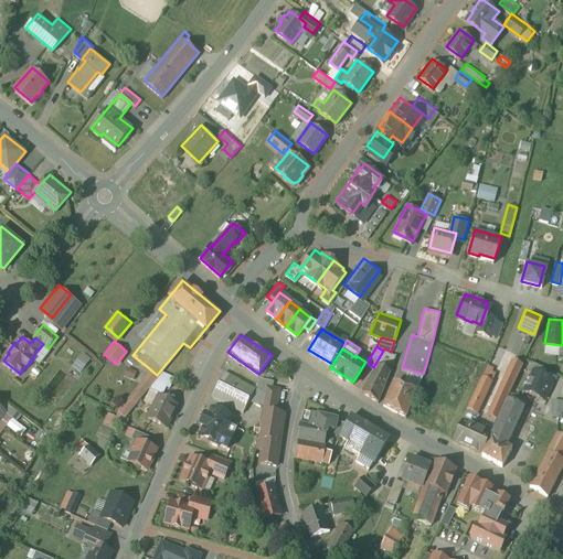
[(378,363),(391,369),(396,355),(384,350),(378,363)]
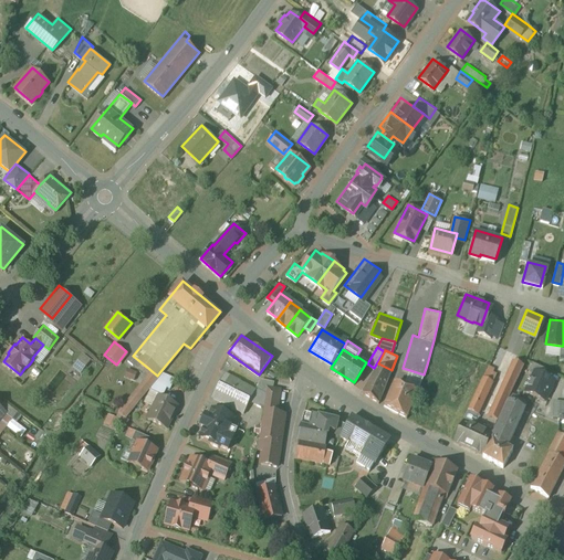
[(91,359),(82,352),(72,365),(81,372),(91,359)]
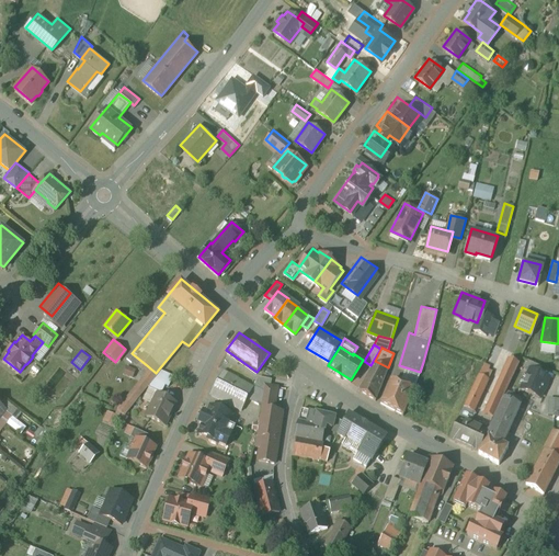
[(518,362),(509,356),(485,410),(494,413),(518,362)]
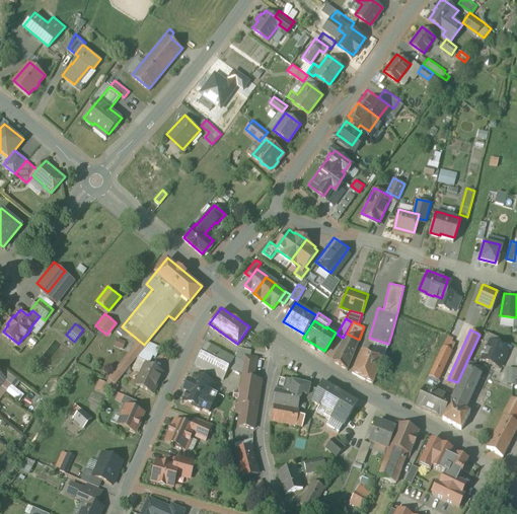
[(488,339),(489,339),(491,333),(486,329),(483,339),(487,341),(488,339)]
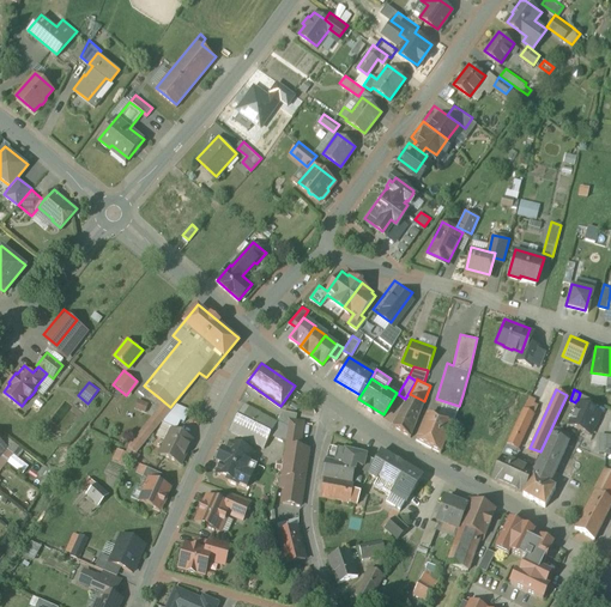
[(591,398),(580,393),(578,400),(587,405),(591,398)]
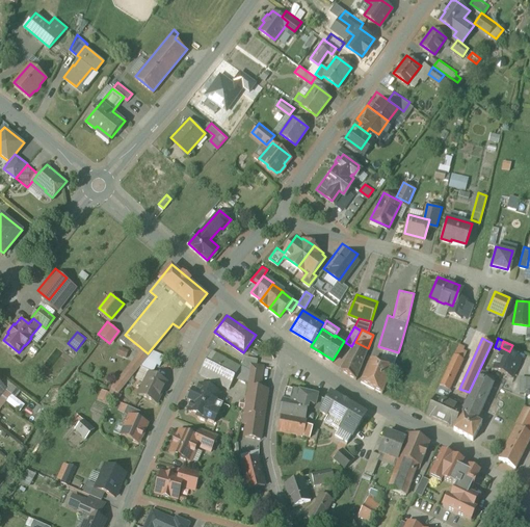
[(118,342),(114,352),(126,356),(129,346),(118,342)]
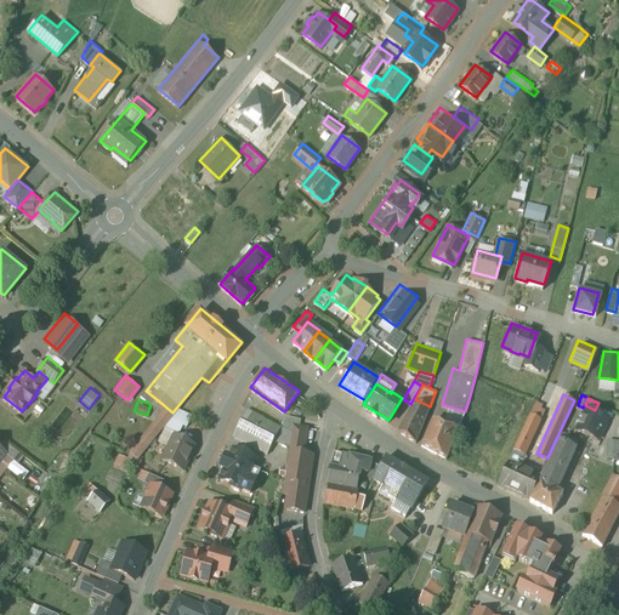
[(430,406),(415,399),(398,430),(416,440),(430,406)]
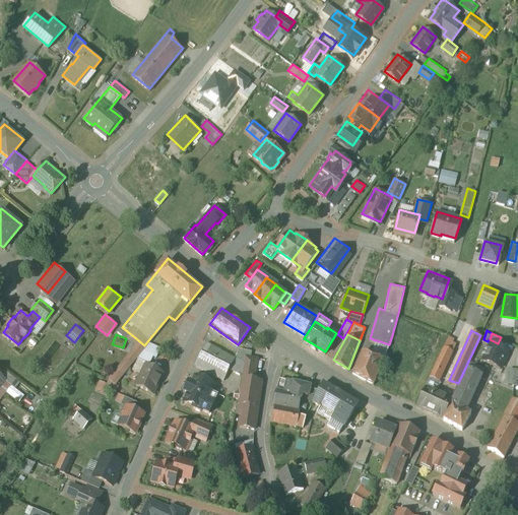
[(447,338),(431,375),(439,379),(456,342),(447,338)]
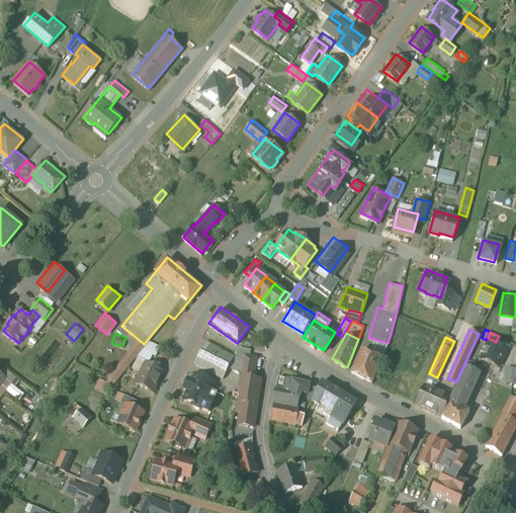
[(137,338),(107,376),(113,381),(144,344),(137,338)]
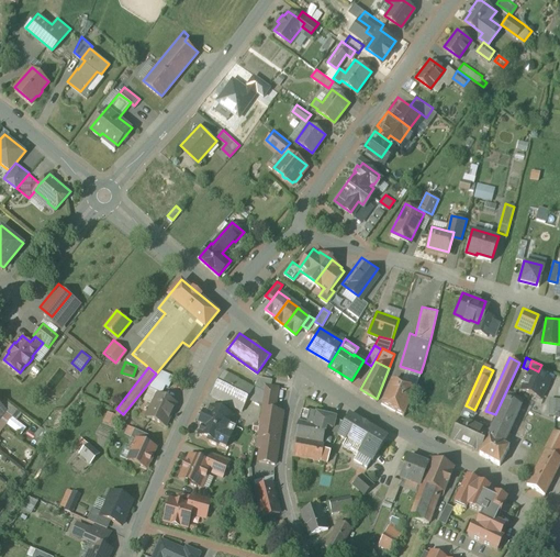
[(527,369),(519,387),(538,396),(541,388),(542,389),(546,382),(545,381),(547,375),(538,371),(529,367),(528,367),(527,369)]
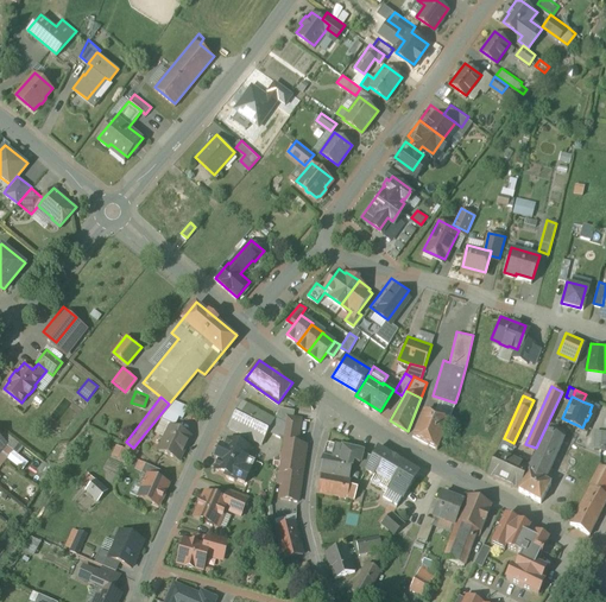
[(183,416),(188,405),(174,398),(169,404),(159,416),(175,423),(180,414),(183,416)]
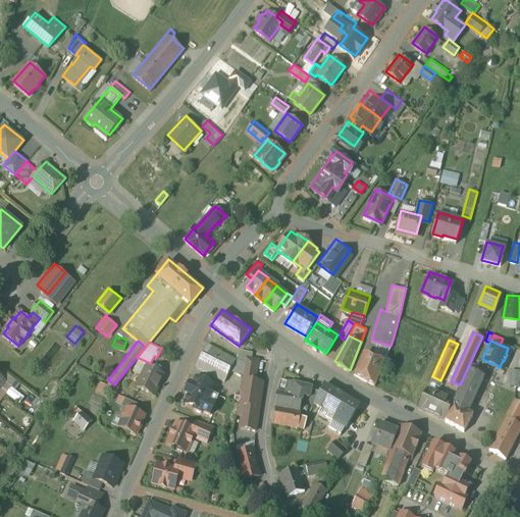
[(224,379),(237,358),(207,343),(196,365),(224,379)]
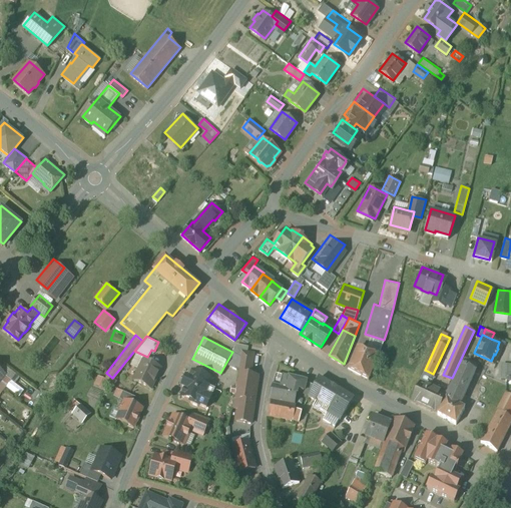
[(395,347),(385,343),(371,379),(389,387),(399,364),(404,351),(395,347)]
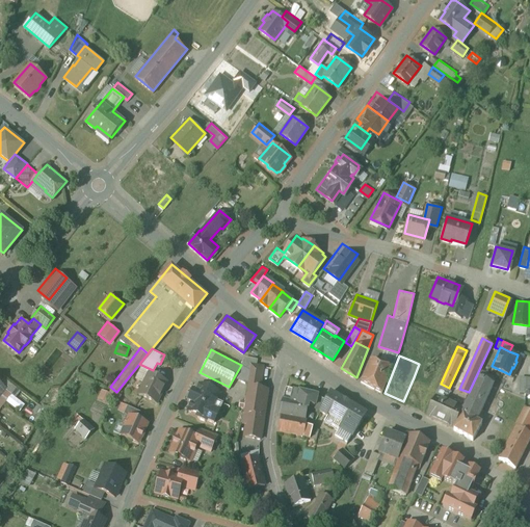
[(393,367),(371,358),(362,380),(382,392),(393,367)]
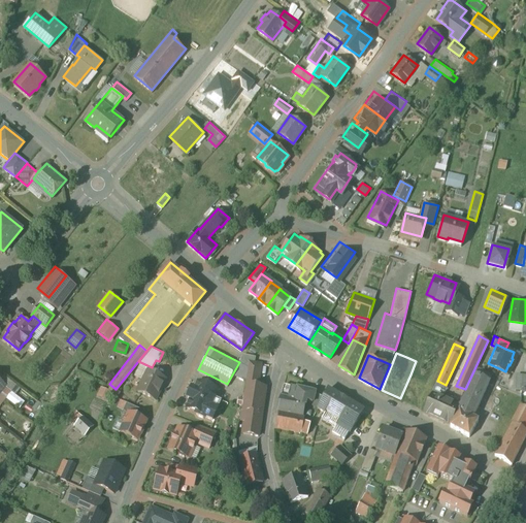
[(262,410),(266,385),(258,384),(261,362),(250,360),(242,407),(248,407),(243,431),(259,433),(262,410)]
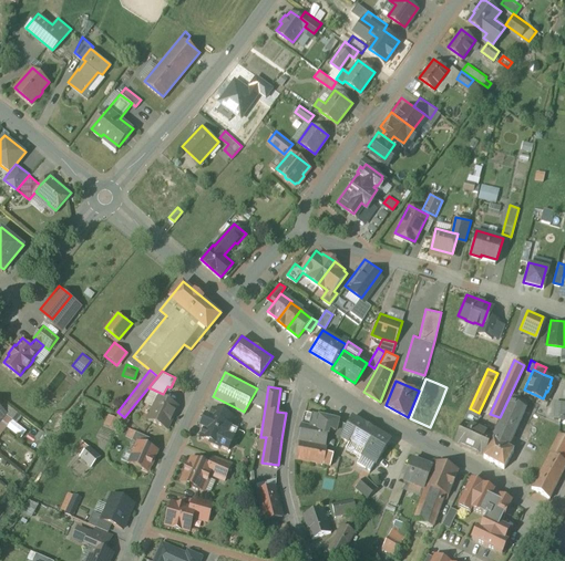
[(158,395),(149,417),(167,426),(172,417),(171,416),(177,404),(158,395)]
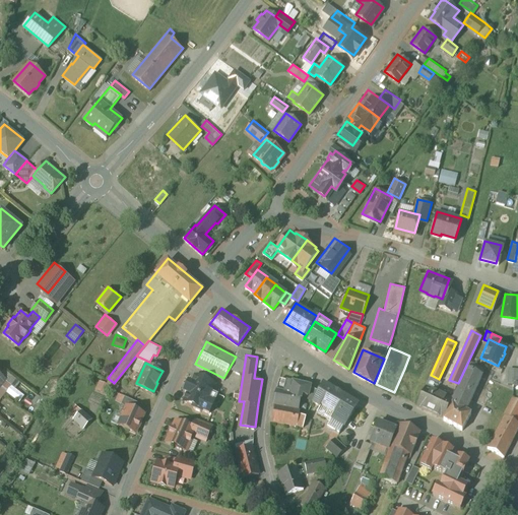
[(453,402),(444,417),(462,428),(471,412),(466,409),(482,374),(480,373),(467,368),(452,401),(453,402)]
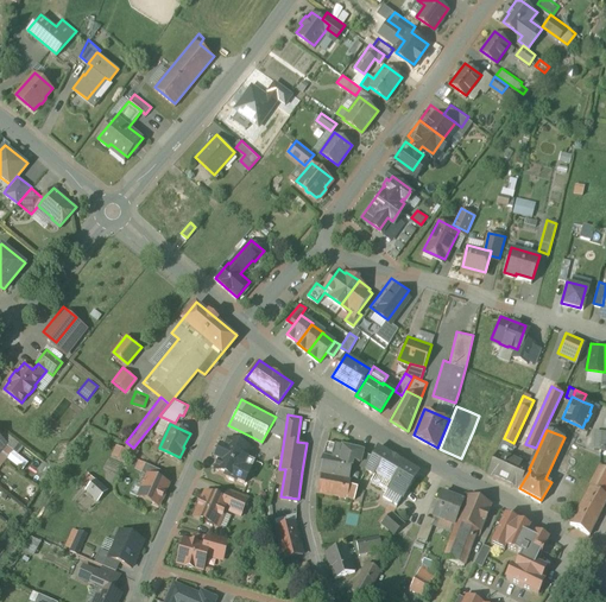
[(251,447),(229,437),(218,464),(228,469),(227,473),(228,475),(235,479),(238,477),(251,447)]
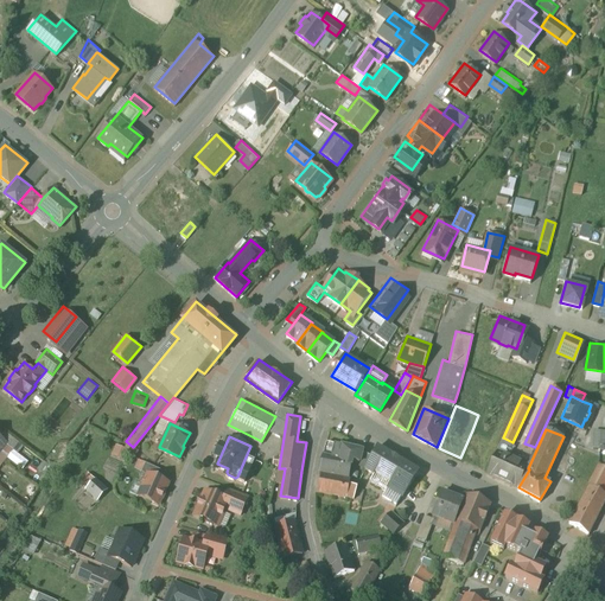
[(326,440),(318,471),(349,477),(352,459),(360,461),(363,448),(326,440)]
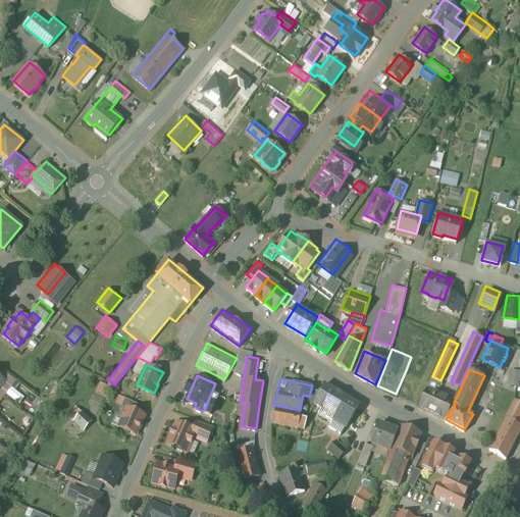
[(343,395),(324,382),(314,402),(321,406),(323,404),(332,410),(343,395)]
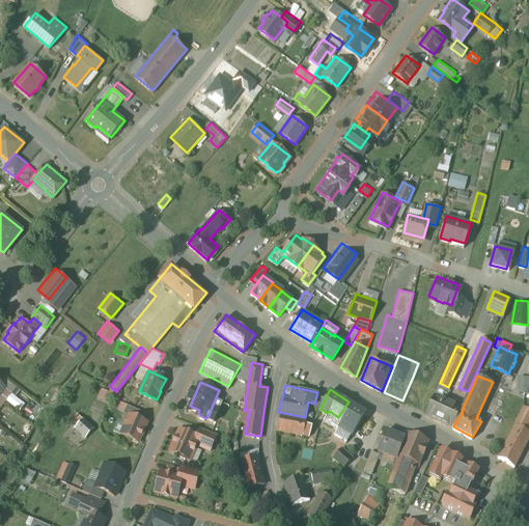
[(463,406),(448,399),(435,393),(425,413),(440,419),(453,425),(463,406)]
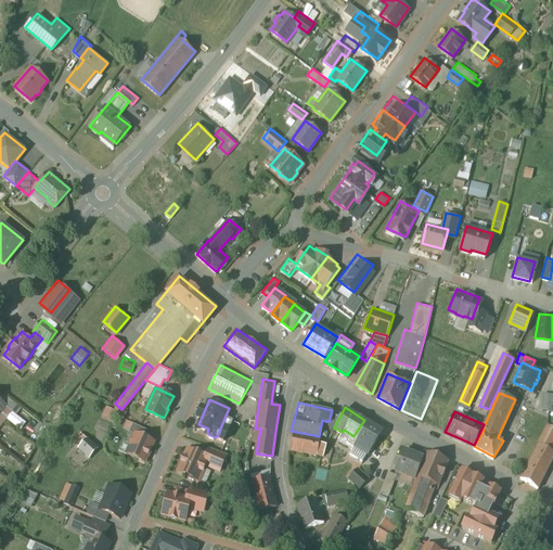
[(382,431),(364,420),(354,436),(358,438),(355,445),(368,452),(369,452),(382,431)]
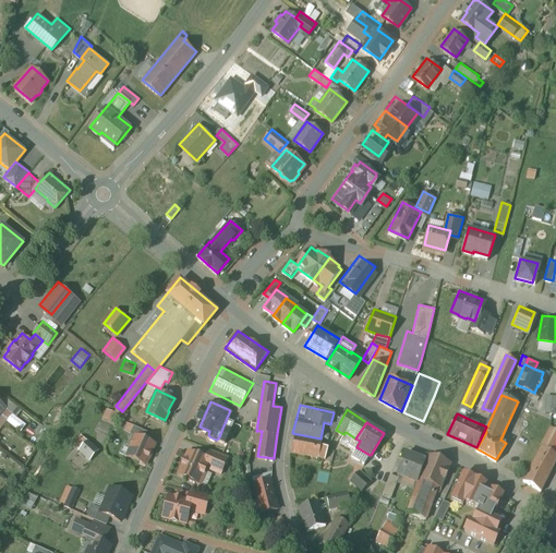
[(148,440),(152,432),(134,424),(131,432),(136,434),(148,440)]
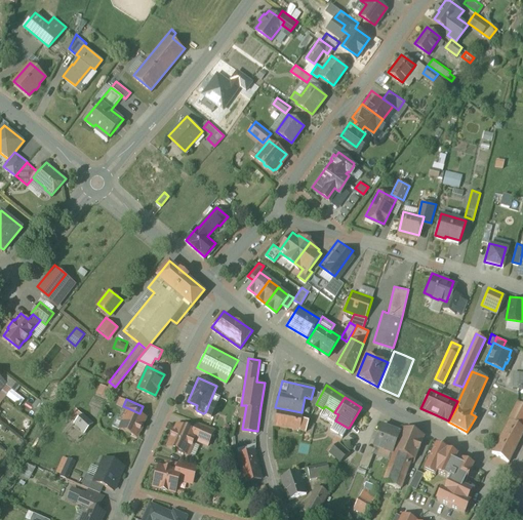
[(522,404),(519,402),(492,450),(510,461),(522,431),(522,427),(521,426),(522,421),(522,404)]
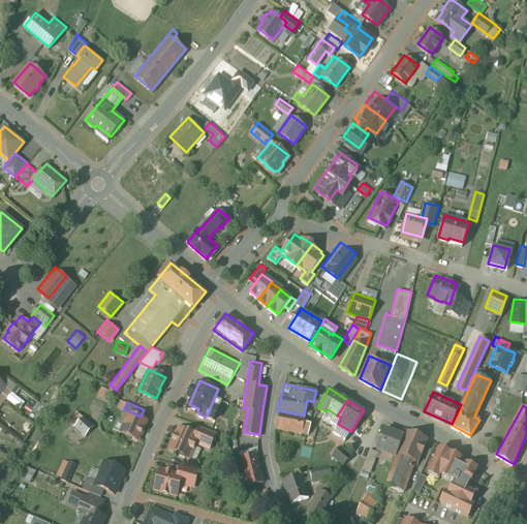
[(138,438),(147,420),(141,417),(129,411),(120,430),(138,438)]
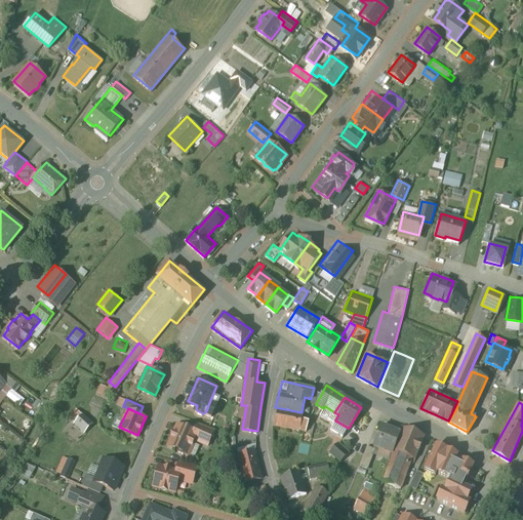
[(304,413),(278,408),(275,425),(307,431),(309,421),(303,418),(304,413)]
